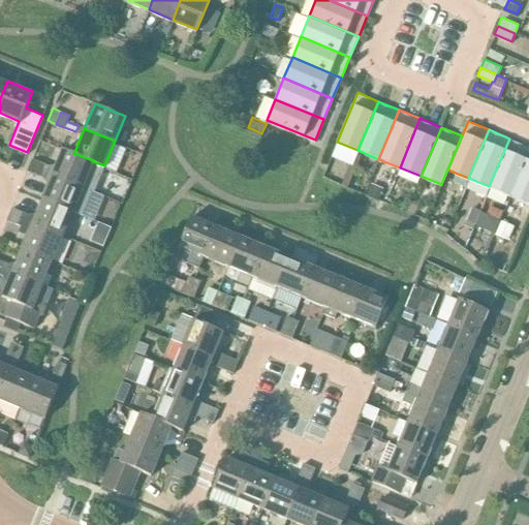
[(528,146),(509,139),(489,186),(510,195),(528,151),(528,146)]
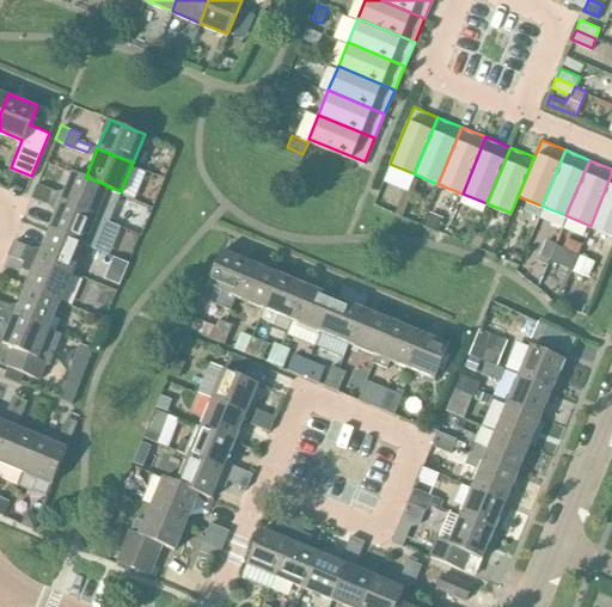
[(96,214),(106,186),(108,185),(85,177),(86,176),(73,170),(61,200),(96,214)]
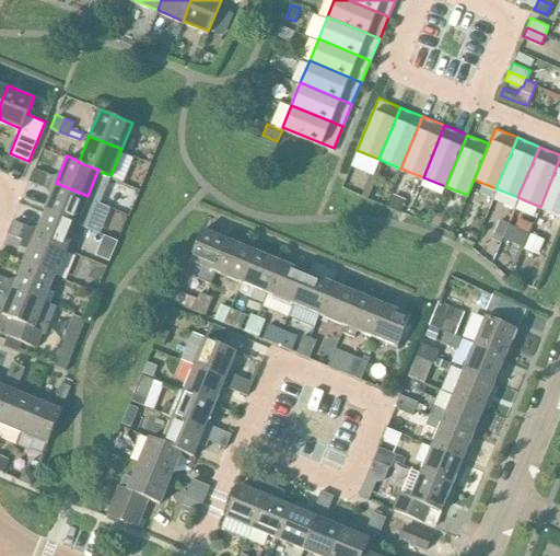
[(559,160),(540,207),(559,215),(559,160)]
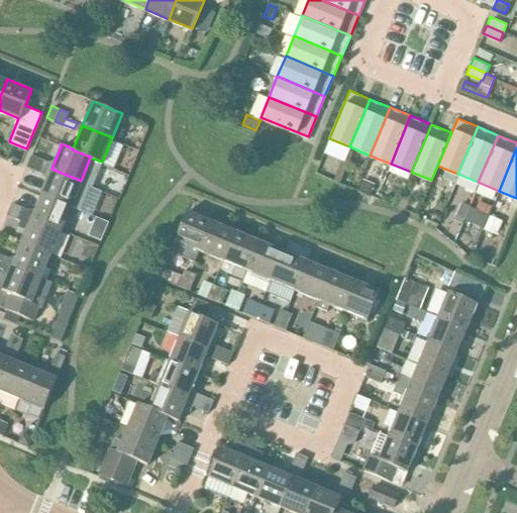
[(34,169),(39,157),(31,154),(26,166),(34,169)]
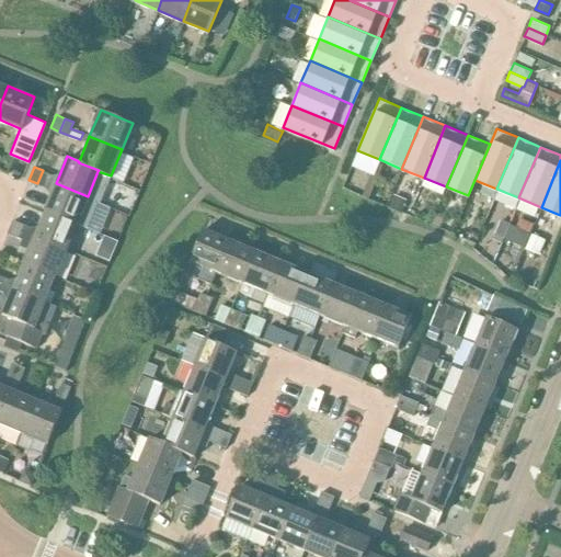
[(43,170),(37,183),(46,186),(52,173),(43,170)]
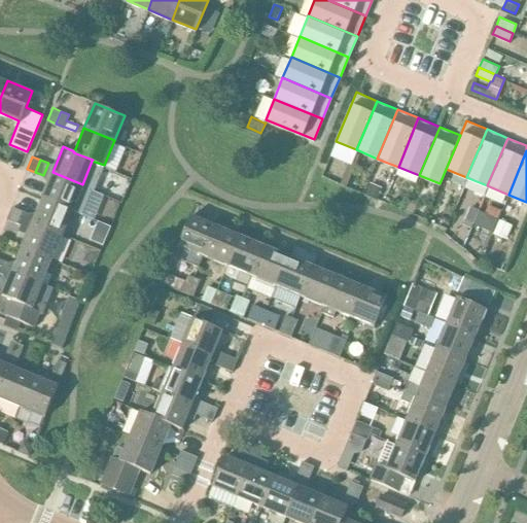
[(42,196),(72,208),(82,212),(92,187),(82,184),(53,172),(42,196)]
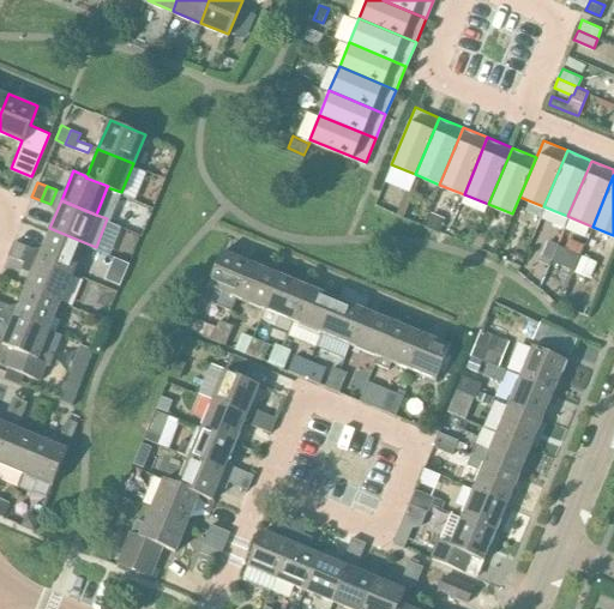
[(431,211),(426,223),(440,229),(445,216),(431,211)]
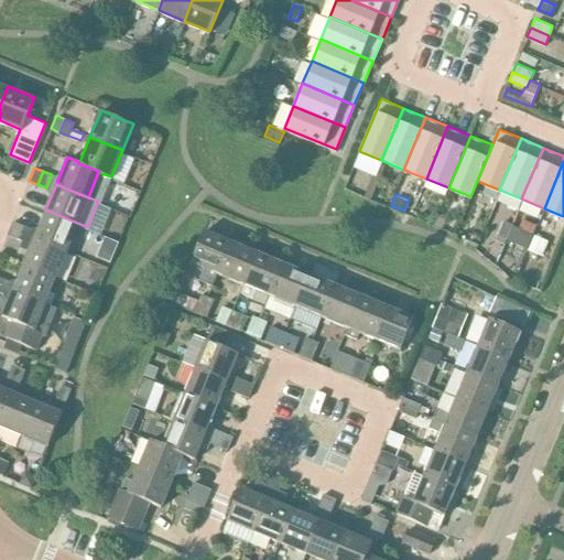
[(34,236),(67,249),(77,223),(45,210),(34,236)]
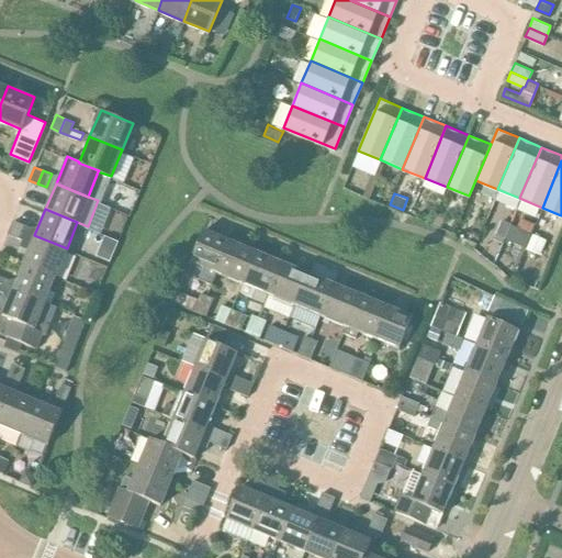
[(434,223),(444,227),(450,213),(439,209),(434,223)]
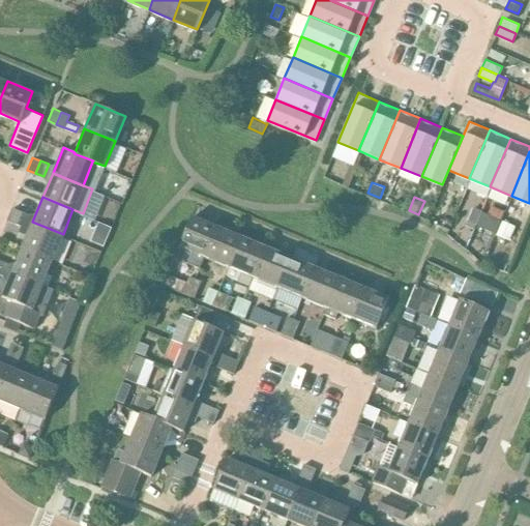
[(116,216),(121,204),(108,199),(102,211),(116,216)]
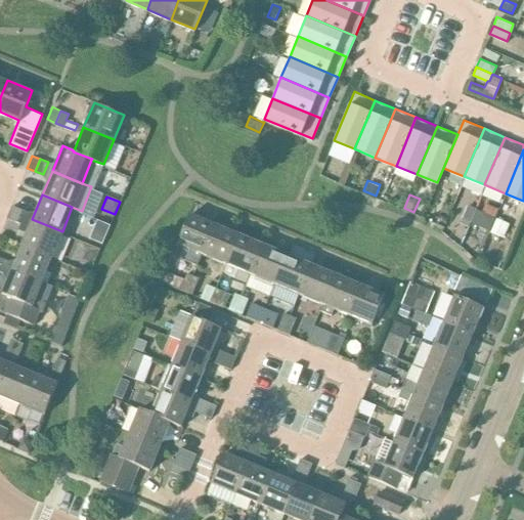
[(462,216),(470,220),(475,207),(468,203),(462,216)]
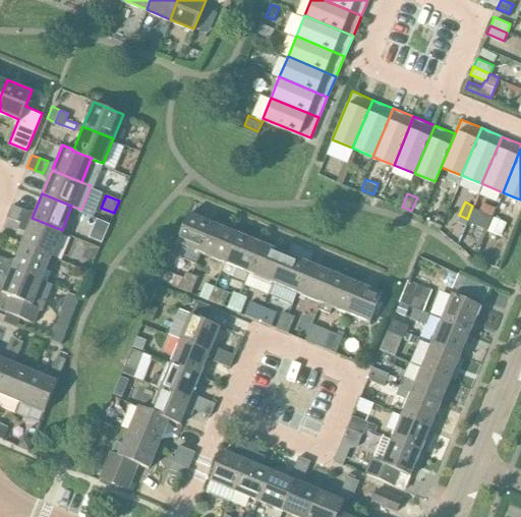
[(14,218),(20,206),(12,203),(7,215),(14,218)]
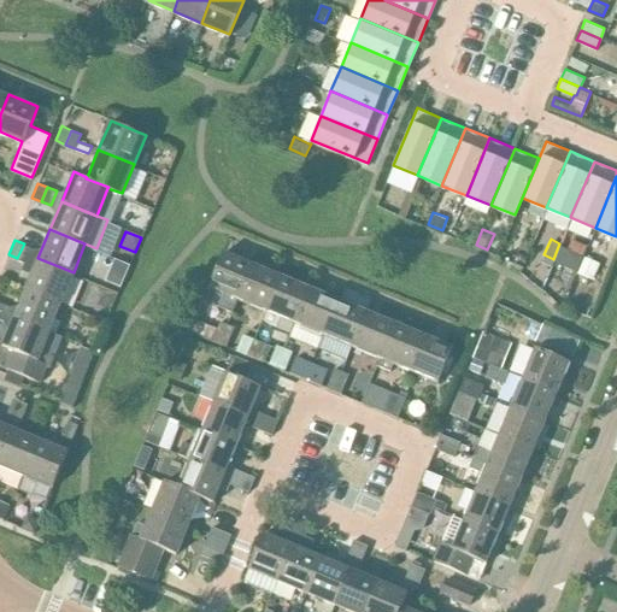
[(25,287),(62,301),(74,272),(37,258),(30,254),(33,247),(24,243),(17,258),(27,263),(24,268),(33,271),(25,287)]
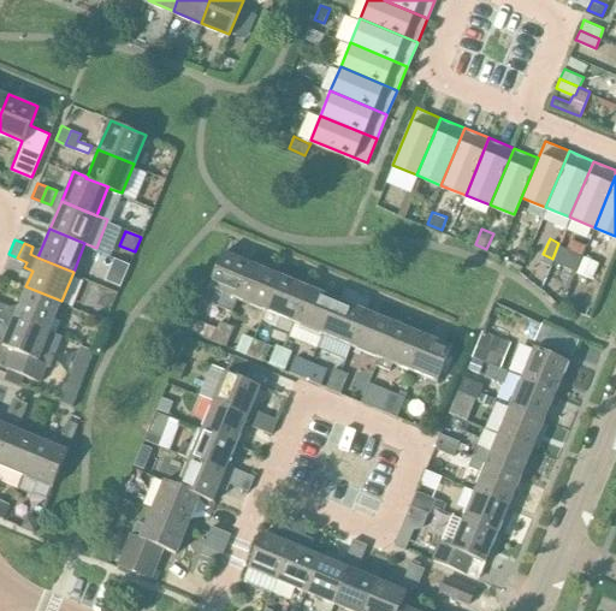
[(572,248),(558,243),(552,259),(564,264),(572,248)]
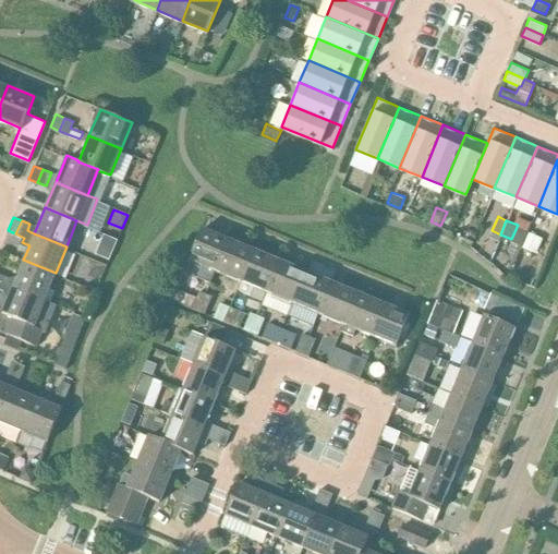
[(189,259),(215,269),(228,237),(202,226),(189,259)]
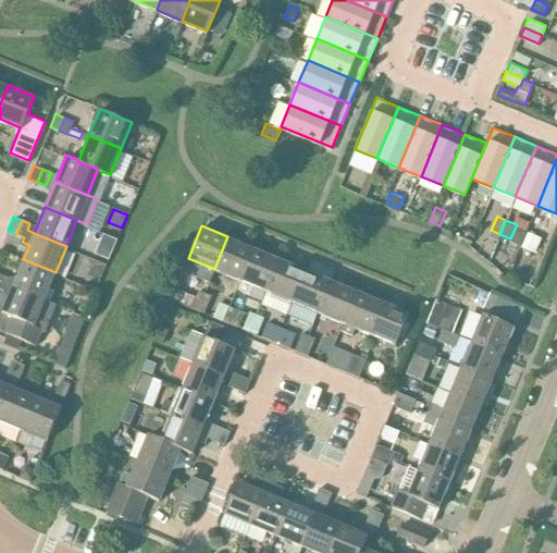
[(528,231),(521,245),(535,250),(542,236),(528,231)]
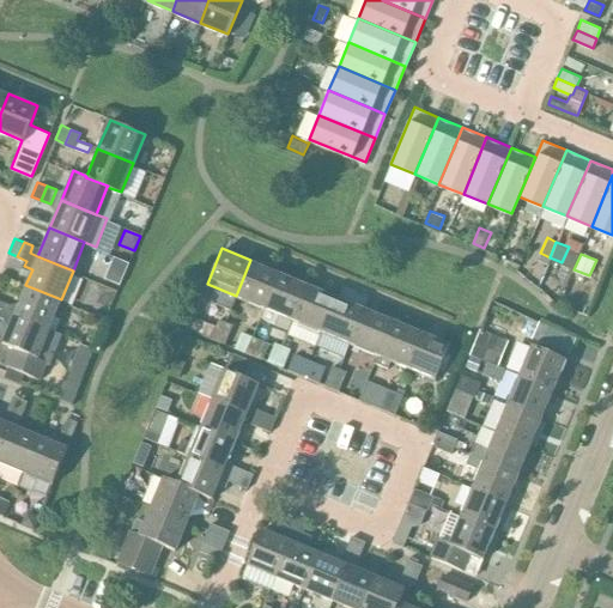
[(279,272),(250,260),(236,296),(265,306),(279,272)]
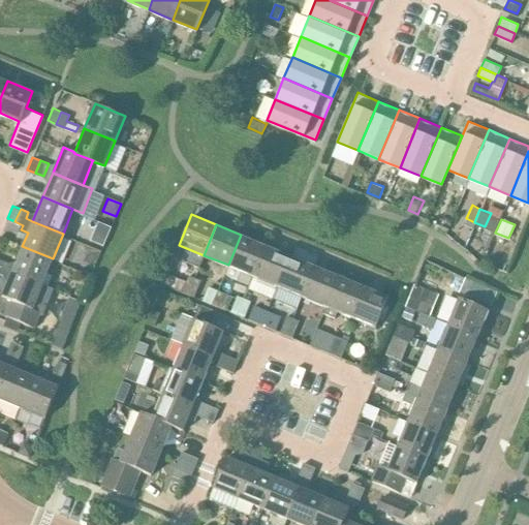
[(90,241),(102,246),(109,233),(95,227),(90,241)]
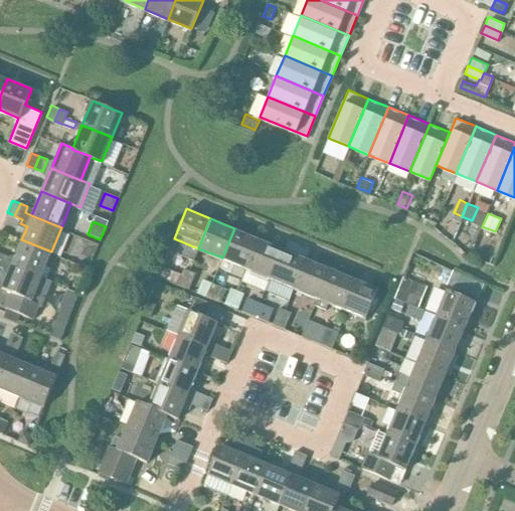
[(259,238),(234,228),(222,258),(219,266),(230,271),(234,263),(246,268),(259,238)]
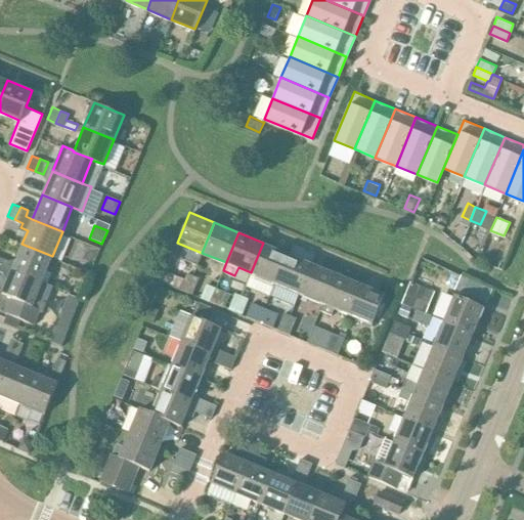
[(251,272),(247,284),(268,293),(273,282),(274,283),(287,253),(263,243),(251,272)]
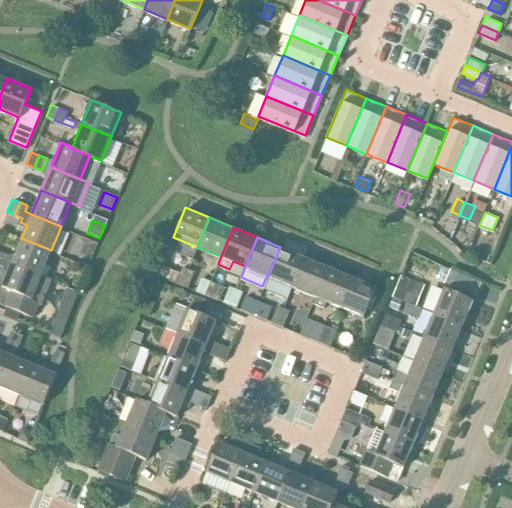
[(12,261),(41,273),(51,250),(21,238),(12,261)]
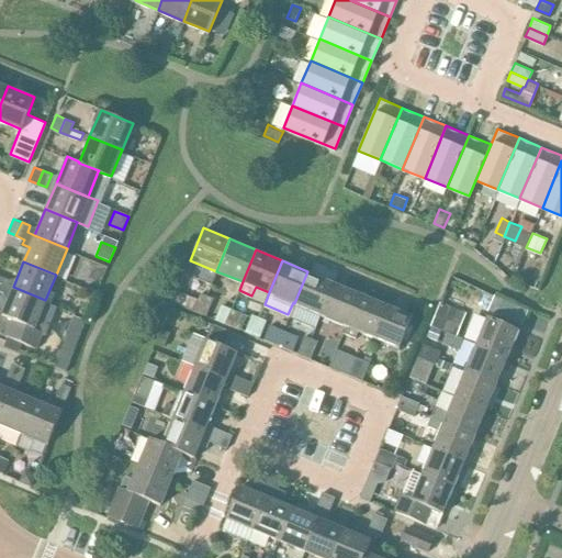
[(294,303),(321,314),(334,281),(307,271),(294,303)]
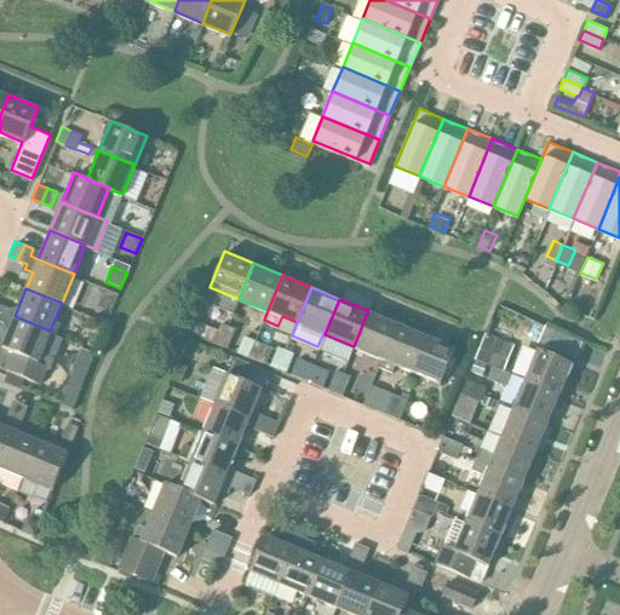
[(354,346),(382,357),(383,357),(397,322),(368,310),(354,346)]
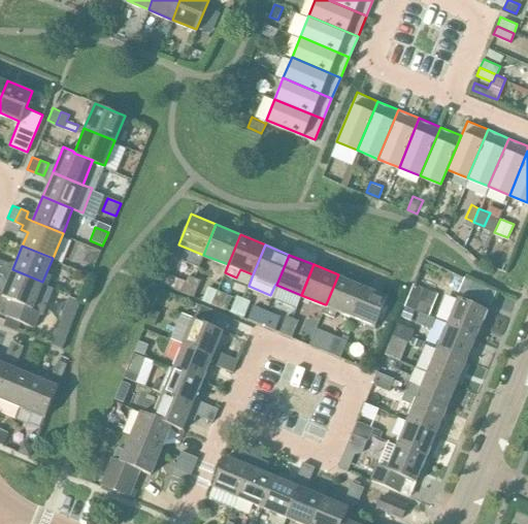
[(47,297),(38,293),(42,282),(12,269),(2,294),(11,298),(5,314),(34,326),(47,297)]
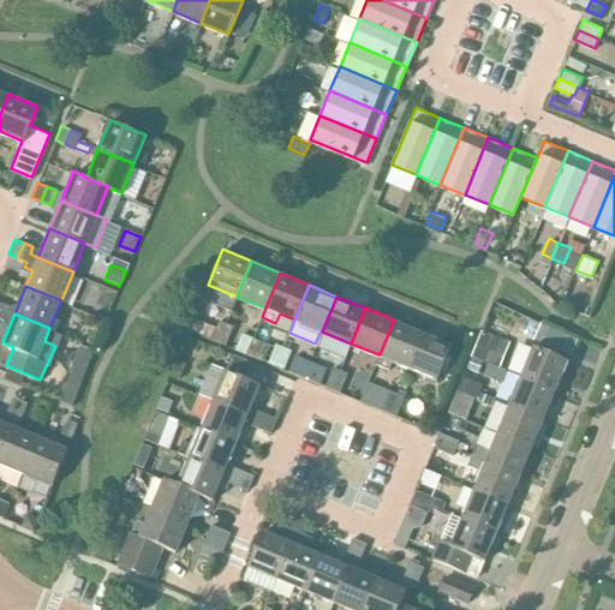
[(96,315),(93,323),(101,328),(105,318),(96,315)]
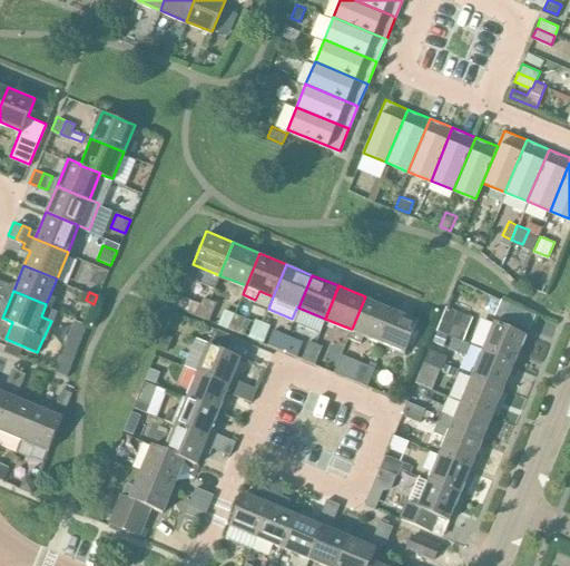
[(199,304),(213,310),(216,301),(204,295),(199,304)]
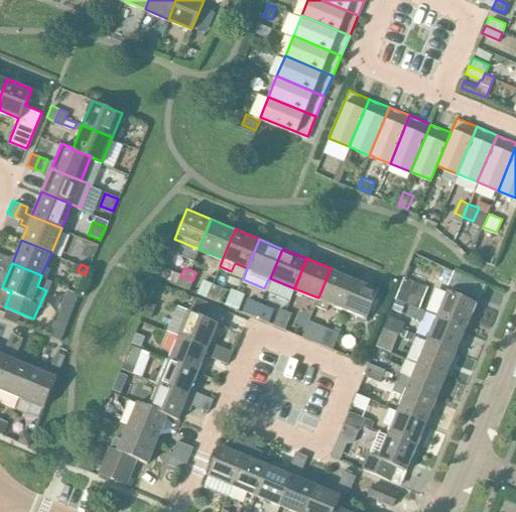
[(331,268),(318,297),(317,297),(314,303),(326,308),(329,302),(342,307),(354,278),(331,268)]
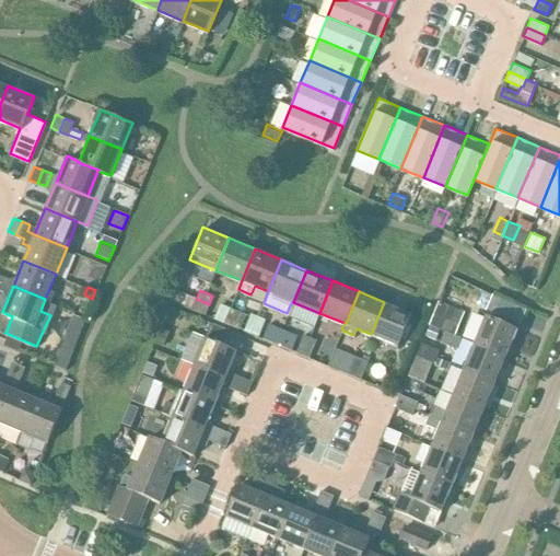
[(499,304),(497,309),(508,314),(508,315),(521,321),(526,308),(502,298),(499,304)]
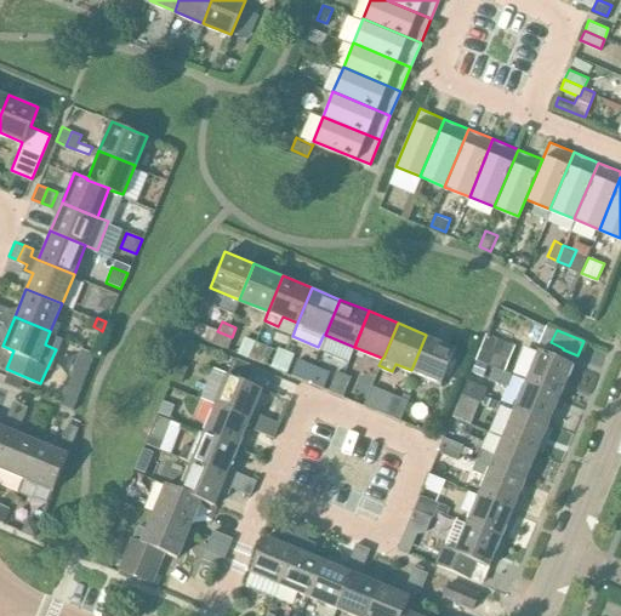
[(232,337),(217,331),(214,341),(228,347),(232,337)]
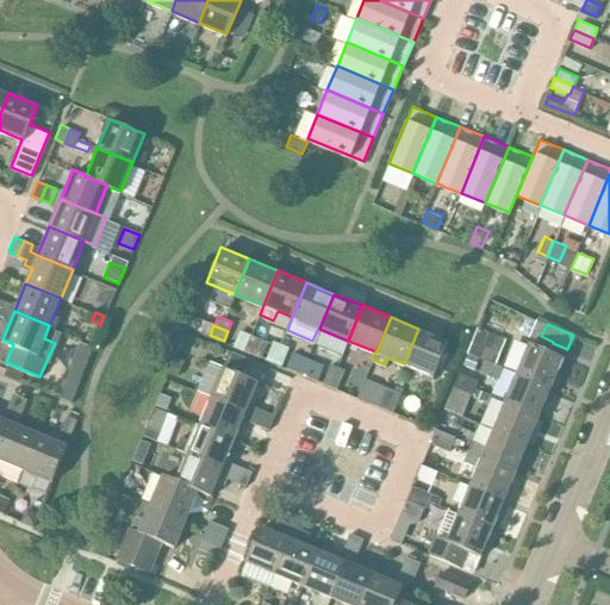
[(491,332),(478,326),(473,336),(474,336),(468,351),(496,362),(505,337),(491,332)]
